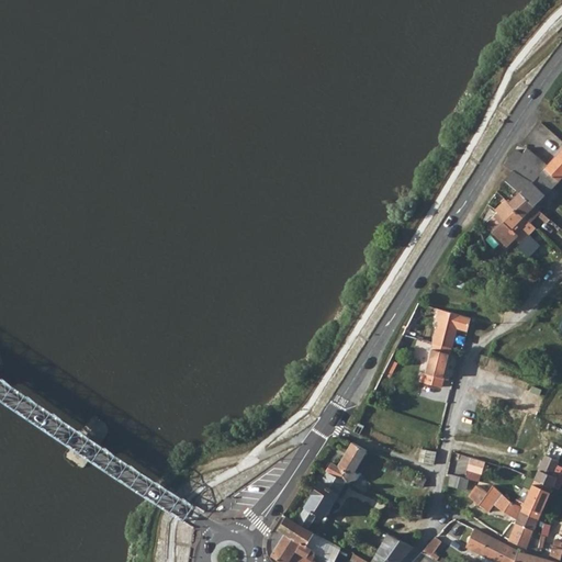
[(528,146),(524,154),(516,149),(506,165),(515,172),(506,180),(517,190),(520,193),(535,208),(540,202),(549,210),(551,205),(549,203),(554,198),(551,194),(553,192),(552,189),(560,180),(561,180),(561,179),(561,149),(548,165),(528,146)]
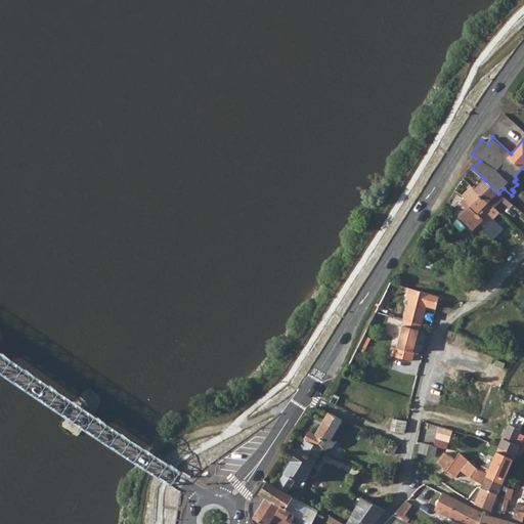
[(482,177),(472,186),(475,189),(485,180),(482,177)]
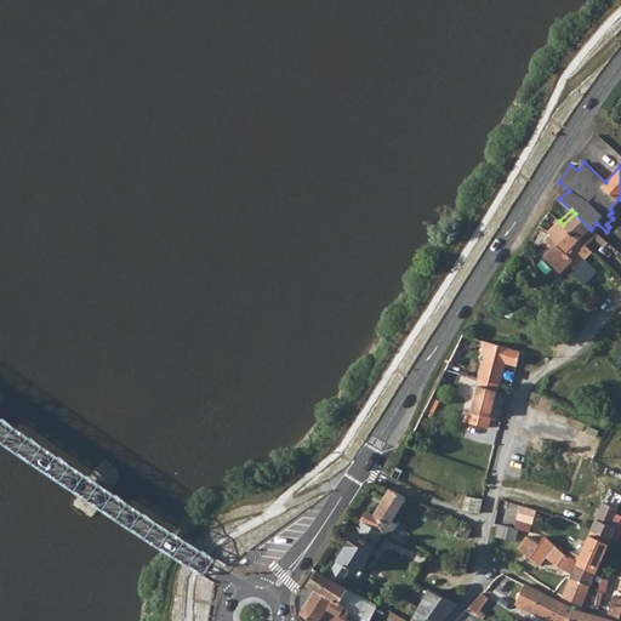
[(591,229),(575,214),(563,224),(587,249),(596,240),(598,241),(600,238),(591,229)]
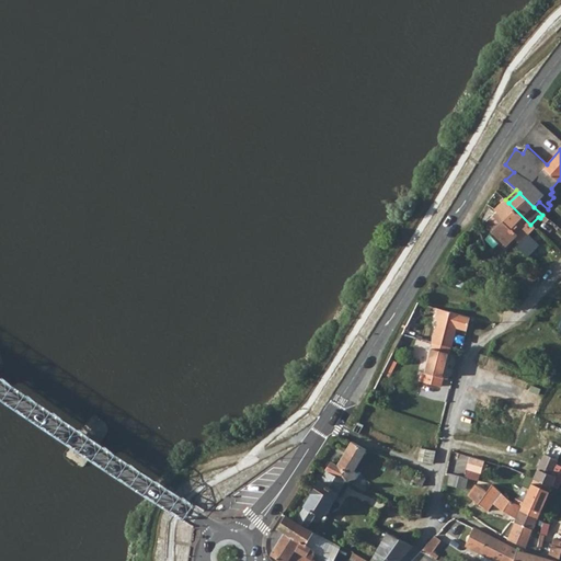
[(499,213),(508,203),(505,199),(495,209),(499,213)]
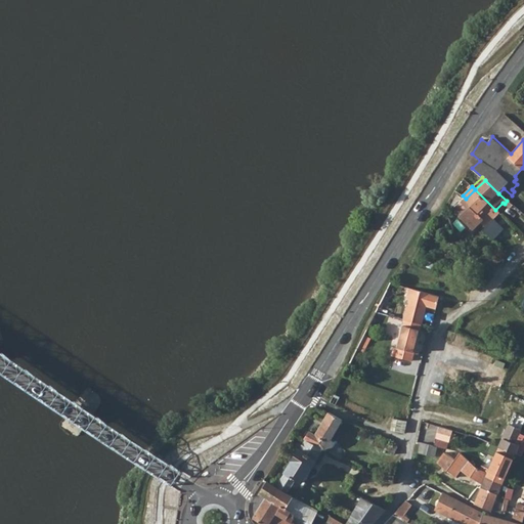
[(497,212),(495,210),(475,189),(466,199),(487,220),(489,221),(497,212)]
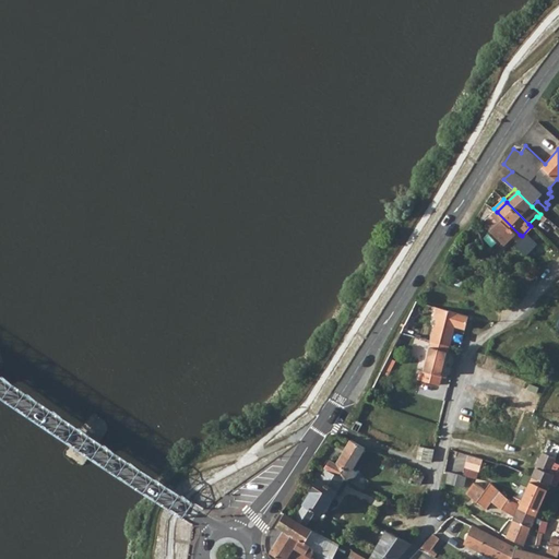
[(514,240),(520,235),(497,212),(484,224),(508,247),(514,240)]
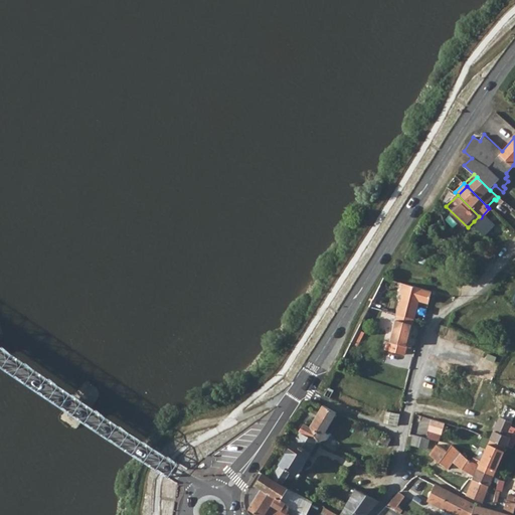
[(498,197),(496,200),(502,207),(505,204),(498,197)]
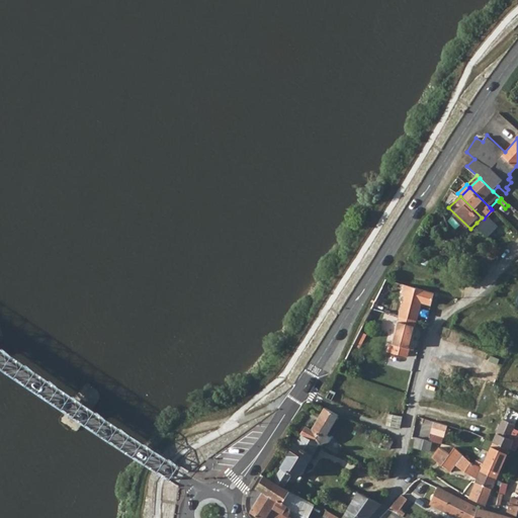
[(486,222),(495,211),(492,209),(484,219),(486,222)]
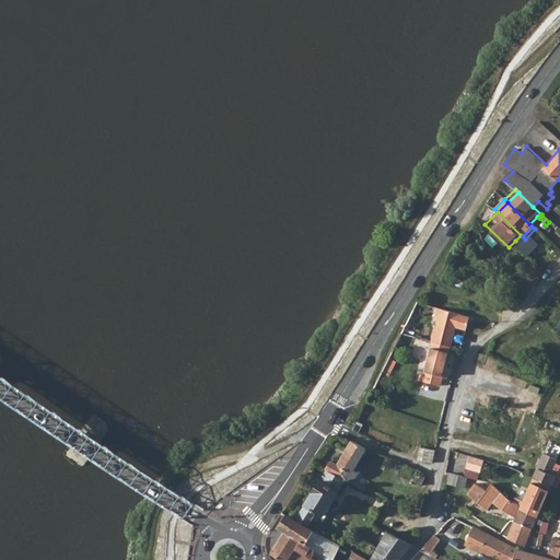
[(531,279),(537,286),(547,273),(539,268),(531,279)]
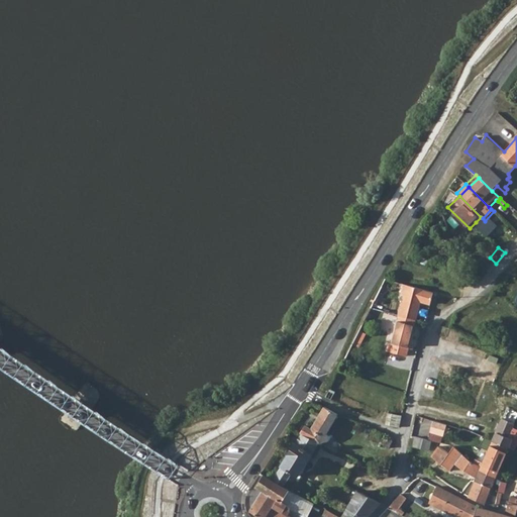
[(432,304),(433,297),(433,293),(405,285),(403,293),(404,294),(399,315),(417,320),(421,302),(432,304)]
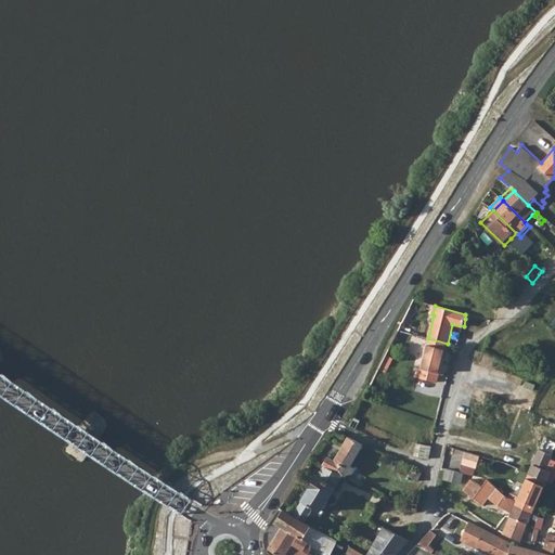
[(462,336),(463,327),(454,326),(453,335),(462,336)]
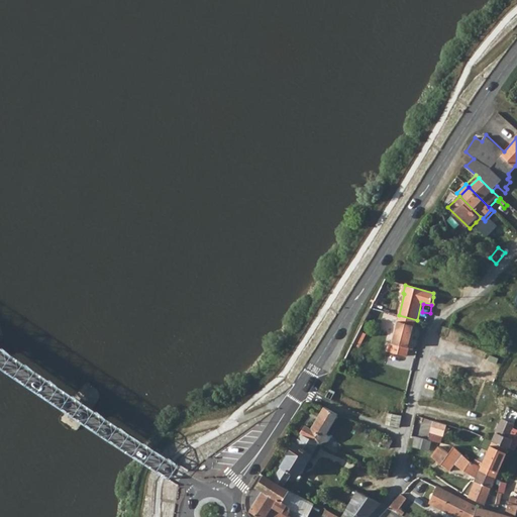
[(414,340),(412,339),(417,320),(399,315),(392,343),(389,342),(387,350),(407,355),(409,347),(412,348),(414,340)]
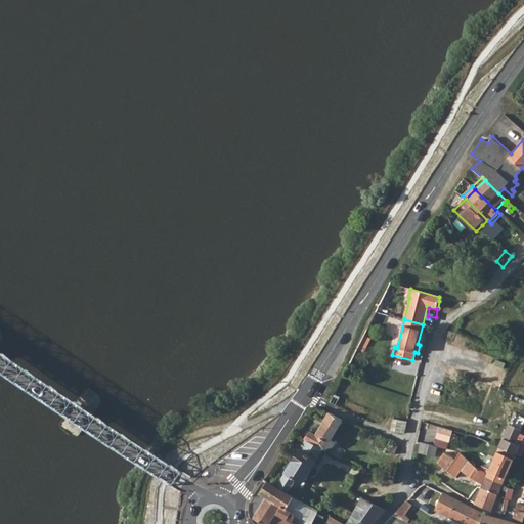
[(374,333),(366,330),(360,341),(368,343),(374,333)]
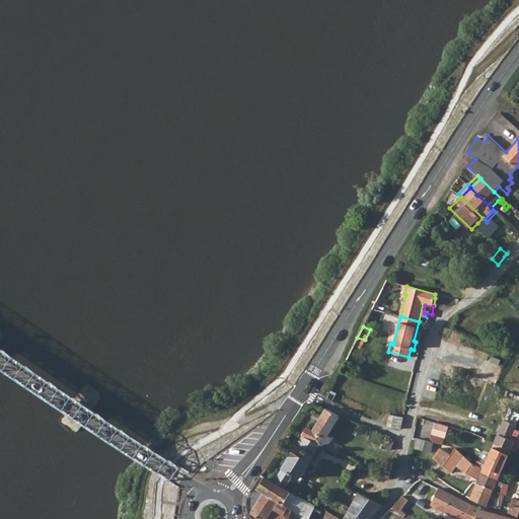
[(337,392),(331,390),(326,399),(332,401),(337,392)]
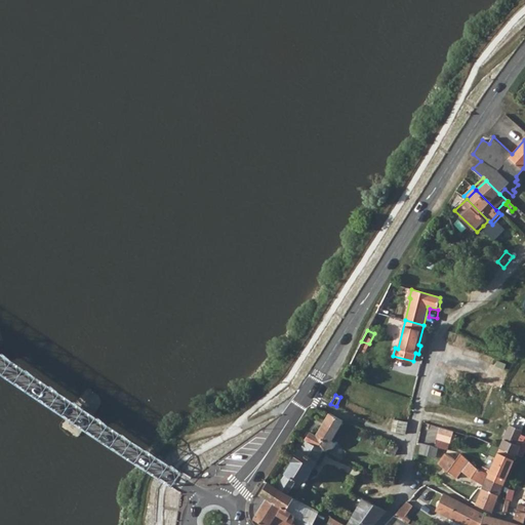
[(311,432),(307,440),(325,448),(327,449),(333,446),(336,442),(332,440),(344,420),(329,412),(317,435),(311,432)]
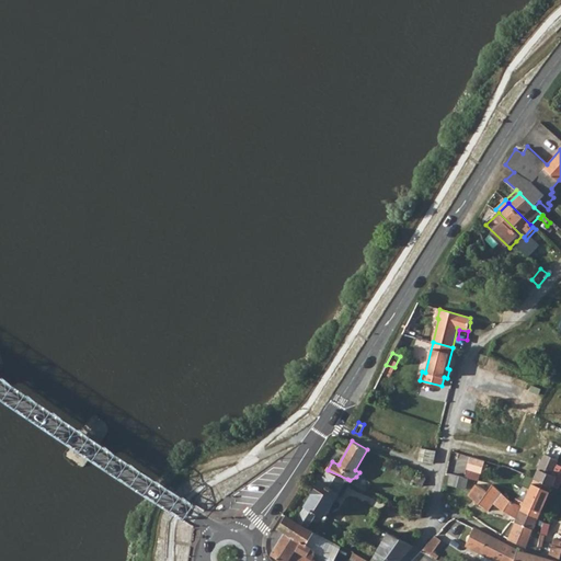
[(419,459),(434,465),(436,450),(422,448),(419,459)]
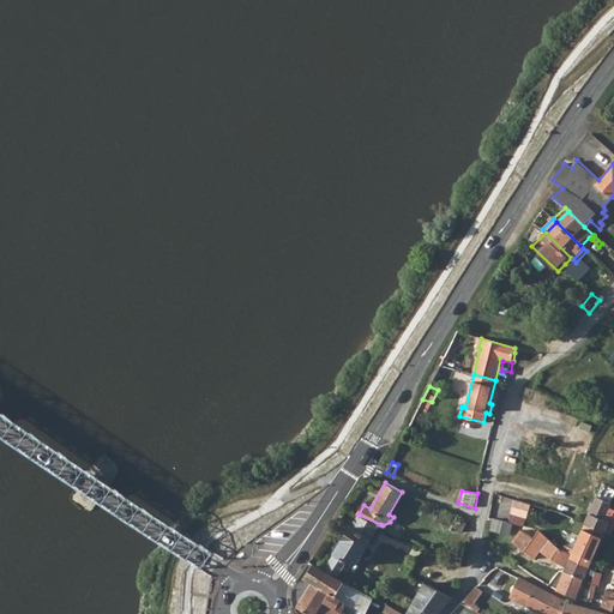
[(611,504),(596,498),(587,522),(605,531),(609,523),(603,519),(609,507),(611,504)]
